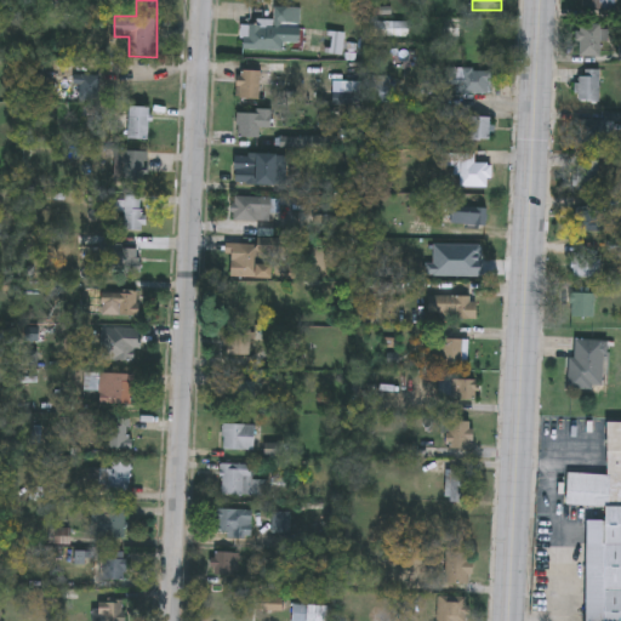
[(584,10),(584,0),(619,0),(619,12),(584,10)]
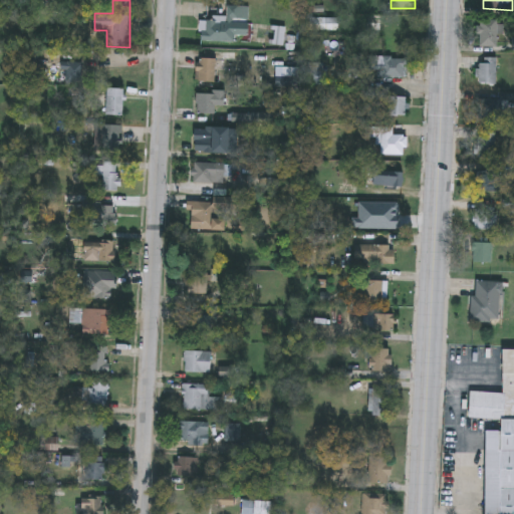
[(236,42),(202,40),(202,17),(226,18),(227,5),(250,6),(249,35),(236,35),(236,42)]
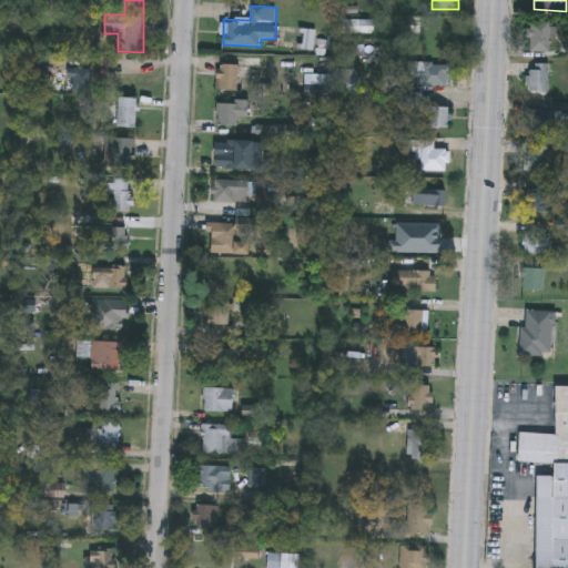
[(556,53),(530,53),(530,24),(556,24),(556,53)]
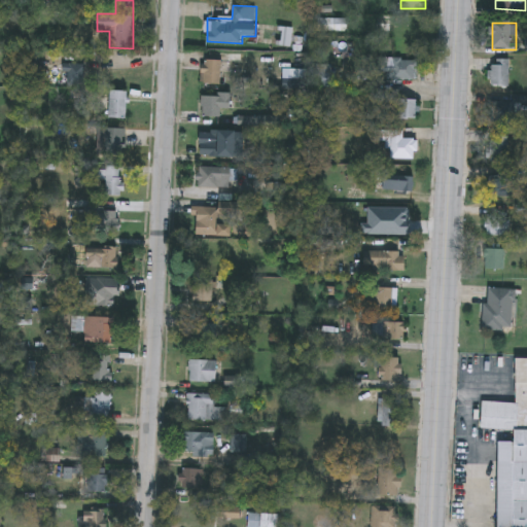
[(201,83),(202,59),(221,60),(220,83),(201,83)]
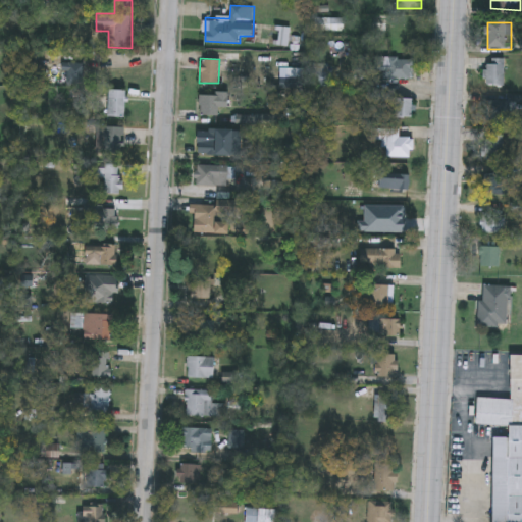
[(380,79),(380,58),(413,58),(413,79),(380,79)]
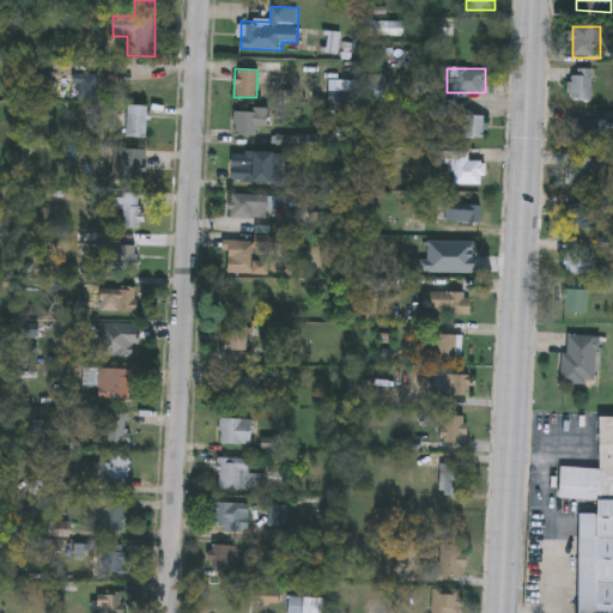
[(593,71),(593,103),(570,103),(570,71),(593,71)]
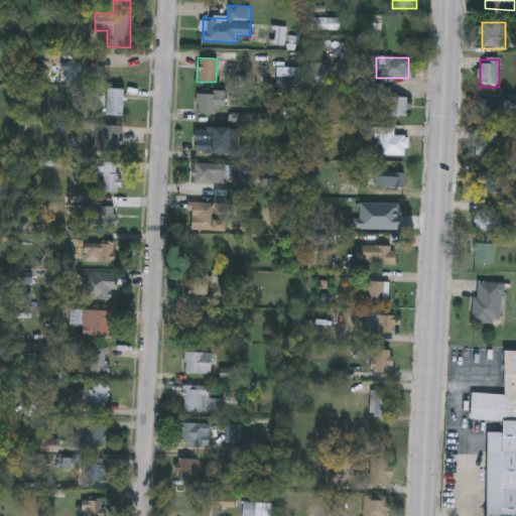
[(63,82),(63,62),(83,62),(83,82),(63,82)]
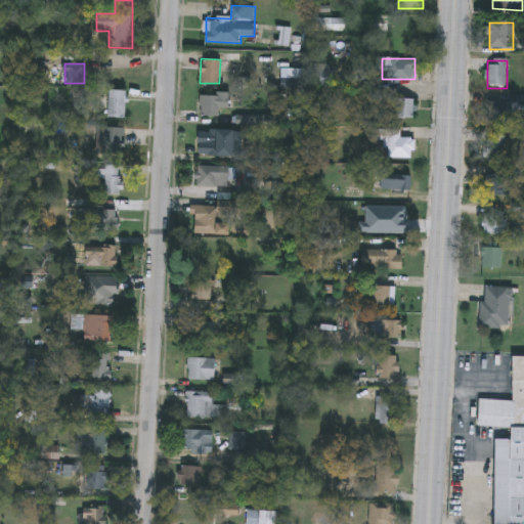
[(312,64),(334,64),(334,86),(312,86),(312,64)]
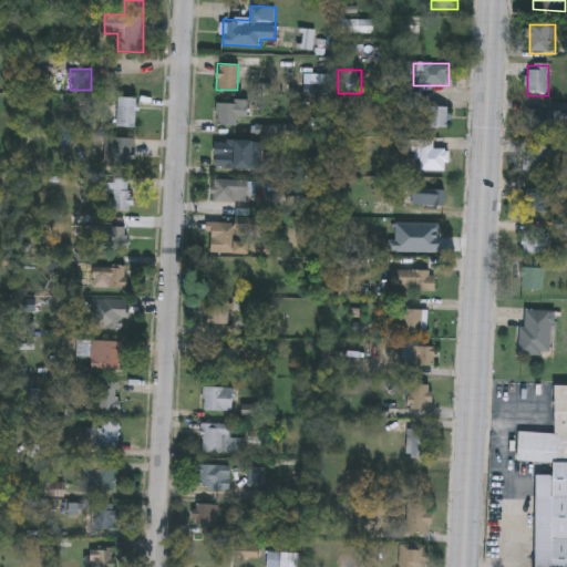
[(117,127),(117,96),(136,96),(136,127),(117,127)]
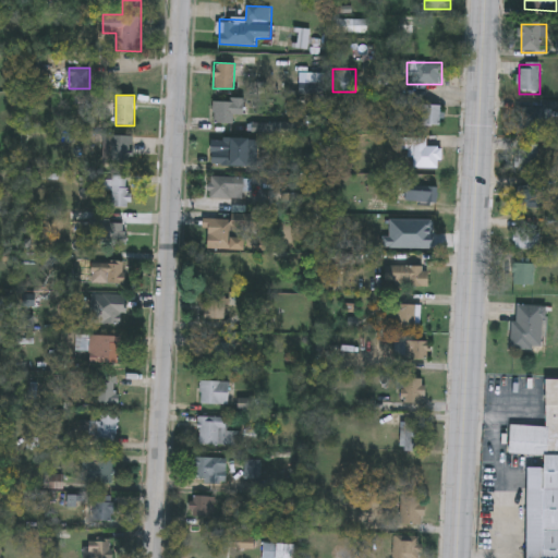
[(213,99),(244,99),(244,114),(233,114),(233,122),(213,122),(213,99)]
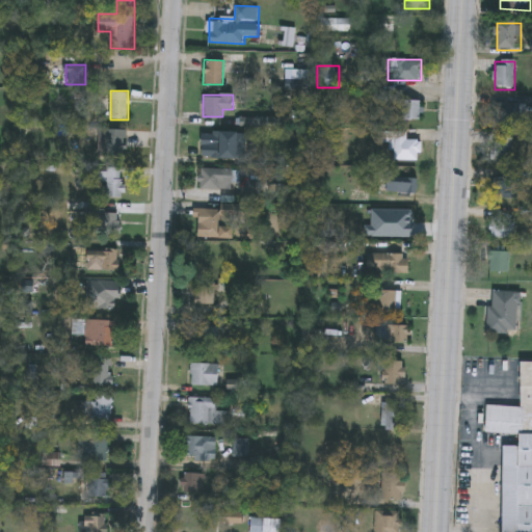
[(401,118),(401,99),(420,99),(420,120),(401,118)]
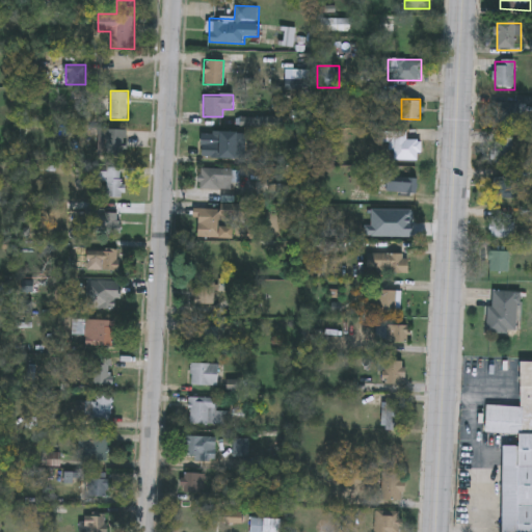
[(523,104),(523,125),(495,125),(495,104),(523,104)]
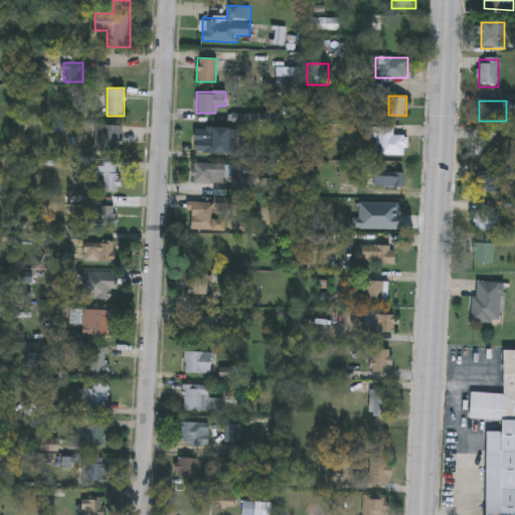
[(121,126),(121,149),(106,149),(106,126),(121,126)]
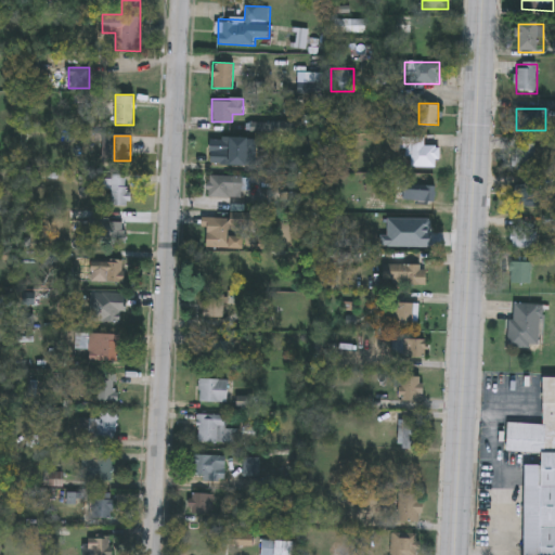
[(425,137),(425,146),(437,146),(437,166),(409,166),(409,149),(394,149),(394,137),(425,137)]
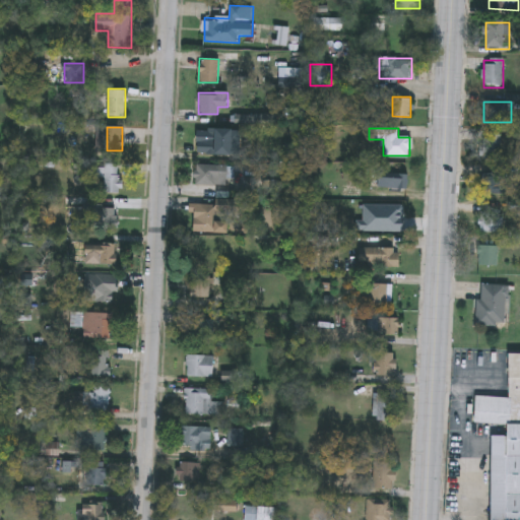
[(216,151),(197,152),(197,131),(216,131),(216,151)]
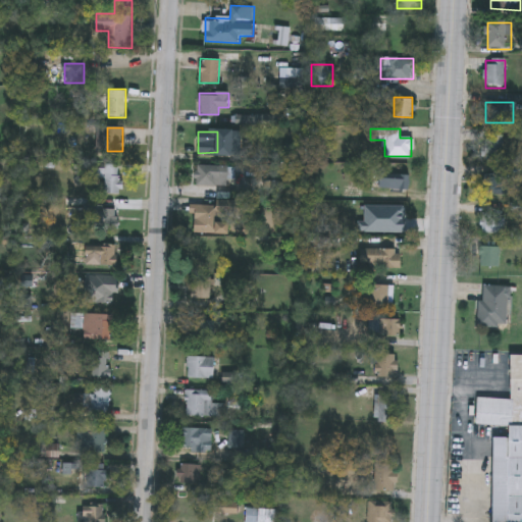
[(504,135),(504,161),(484,161),(484,135),(504,135)]
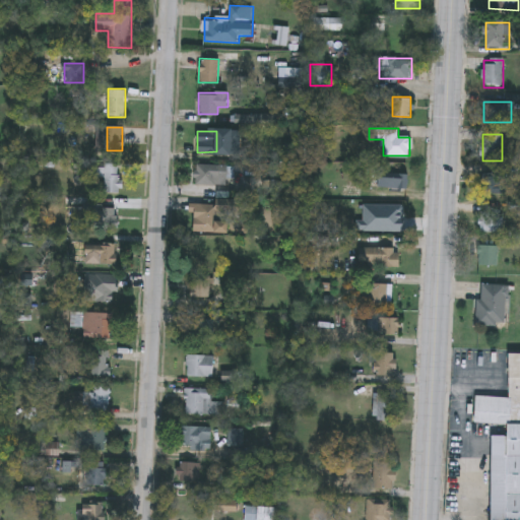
[(103,193),(103,164),(120,164),(120,193),(103,193)]
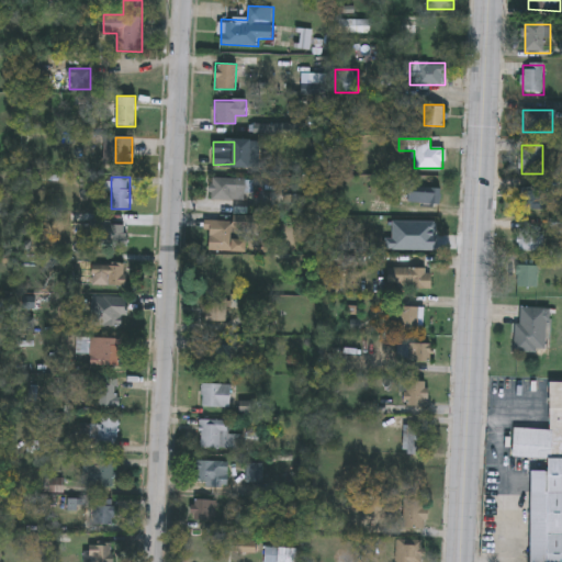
[(212,199),(212,178),(247,178),(247,199),(212,199)]
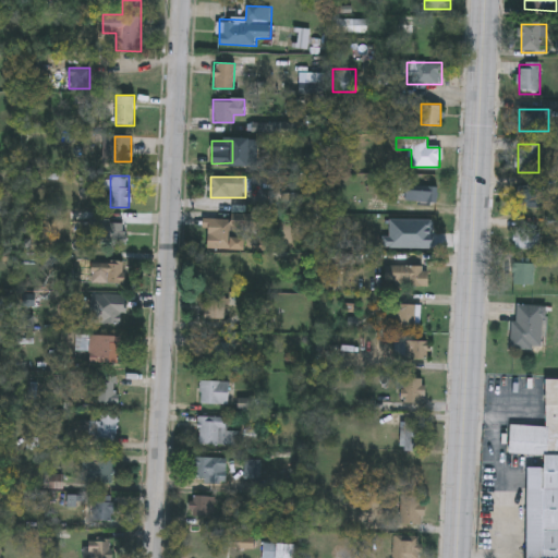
[(437,185),(437,202),(405,202),(405,185),(437,185)]
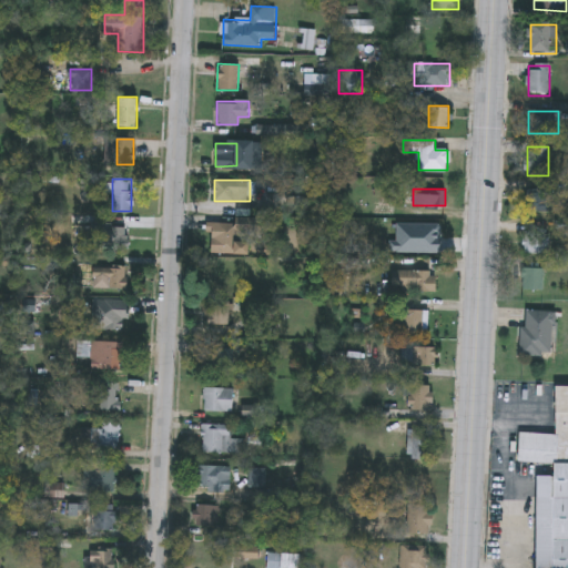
[(544,213),(527,213),(527,190),(544,190),(544,213)]
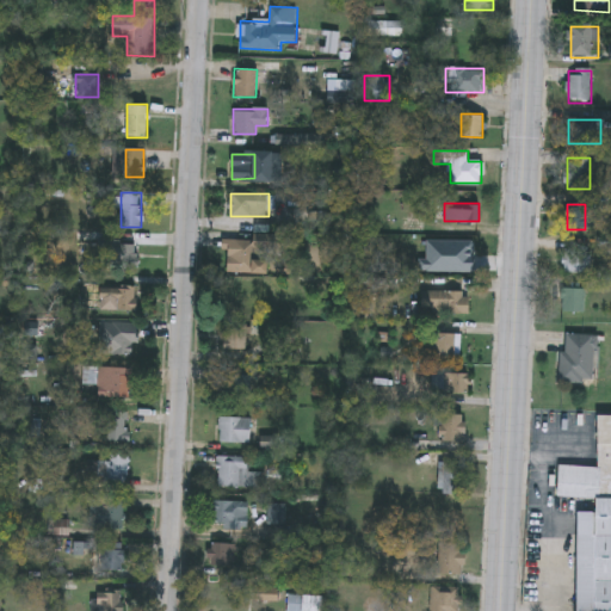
[(255,239),(255,259),(269,259),(269,272),(228,272),(228,239),(255,239)]
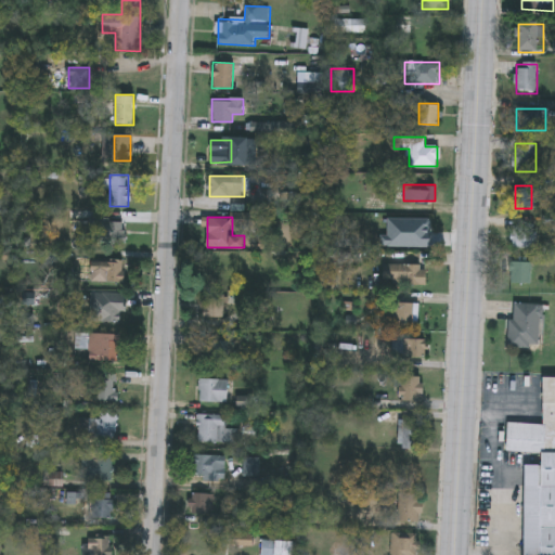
[(98,242),(98,219),(123,219),(123,242),(98,242)]
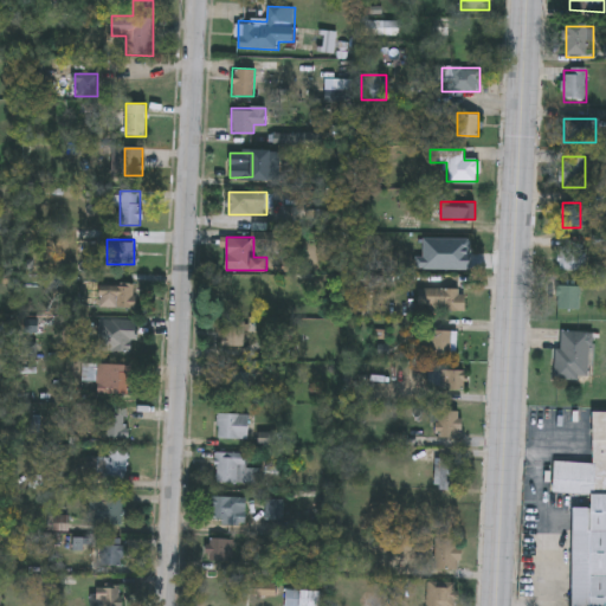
[(586,271),(559,271),(559,249),(586,249),(586,271)]
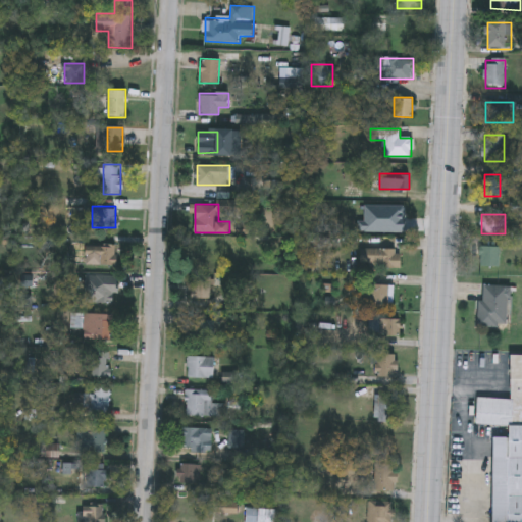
[(115,246),(115,264),(86,264),(86,246),(115,246)]
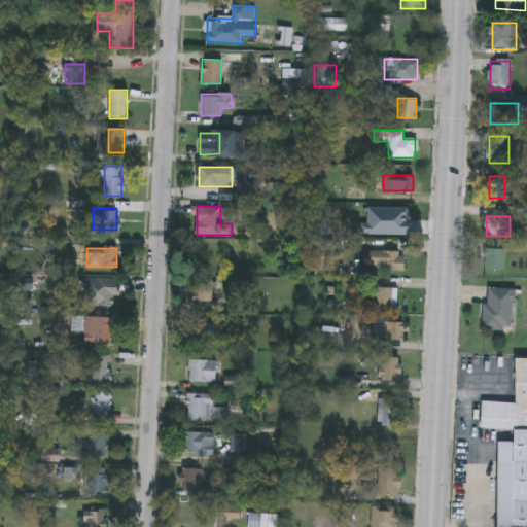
[(364,250),(405,250),(405,270),(364,270),(364,250)]
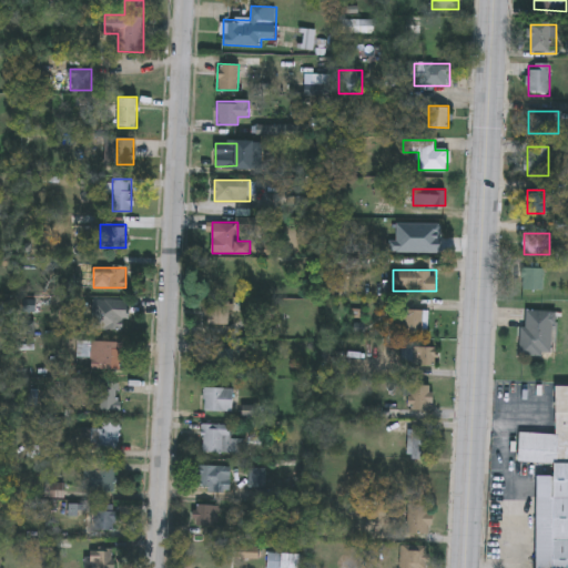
[(544,270),(544,291),(523,291),(523,270),(544,270)]
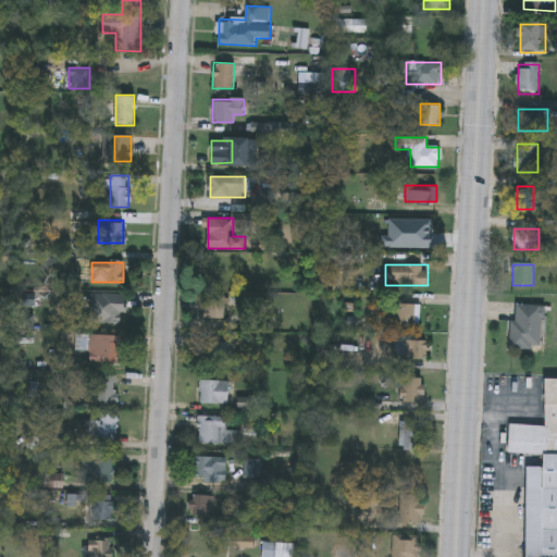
[(122,322),(101,322),(101,294),(122,294),(122,322)]
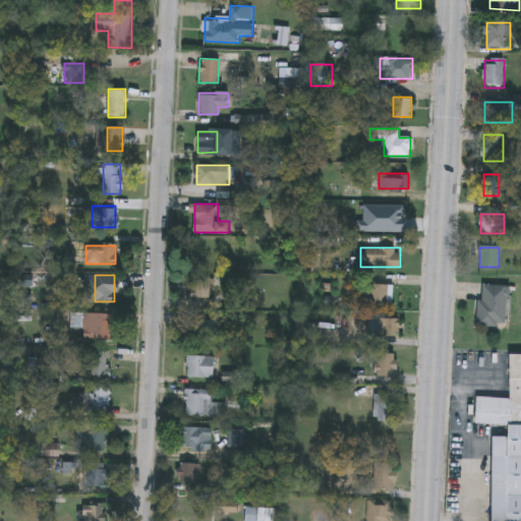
[(212,297),(189,297),(189,275),(212,275),(212,297)]
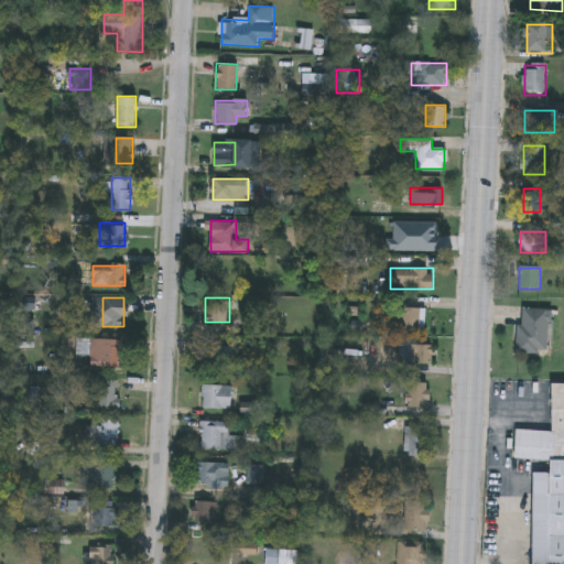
[(401,328),(401,306),(424,306),(424,328),(401,328)]
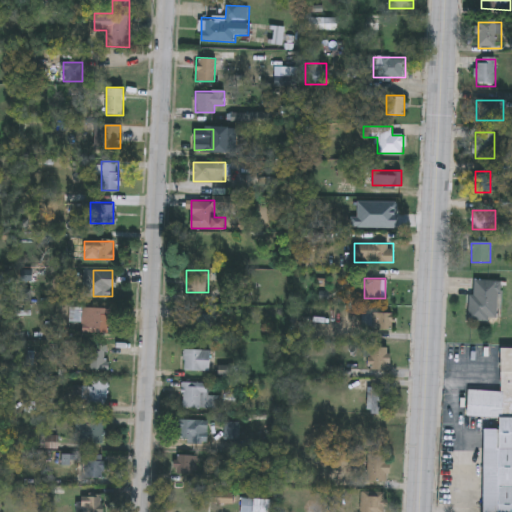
[(470,322),(471,280),(500,281),(499,323),(470,322)]
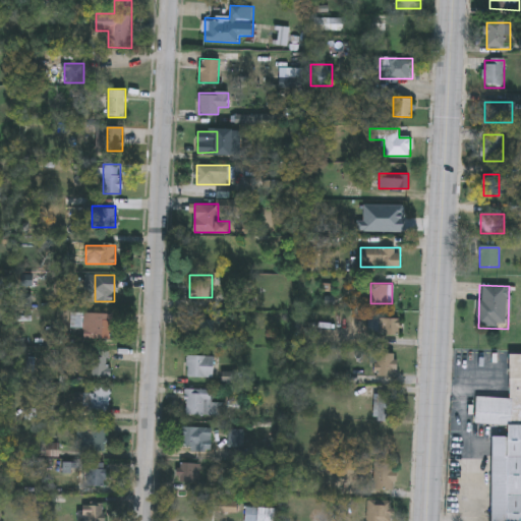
[(111,312),(111,338),(83,338),(83,312),(111,312)]
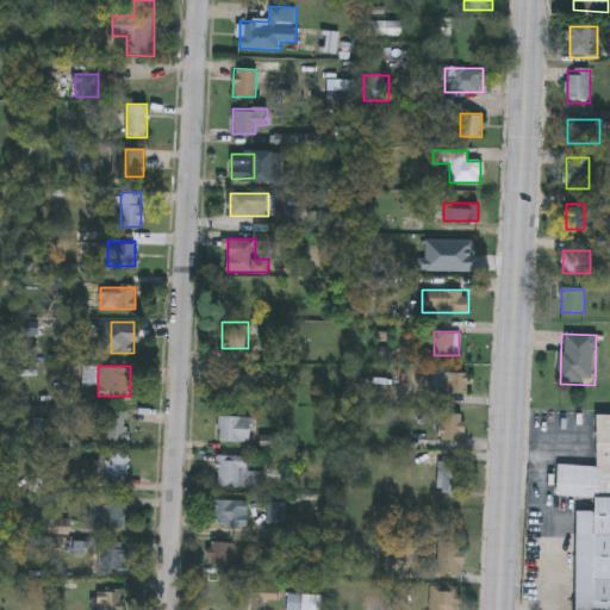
[(441,392),(441,372),(467,372),(467,392),(441,392)]
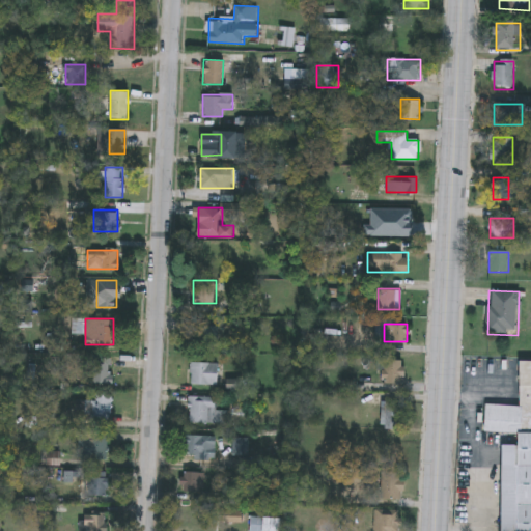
[(213,325),(213,350),(194,350),(194,325),(213,325)]
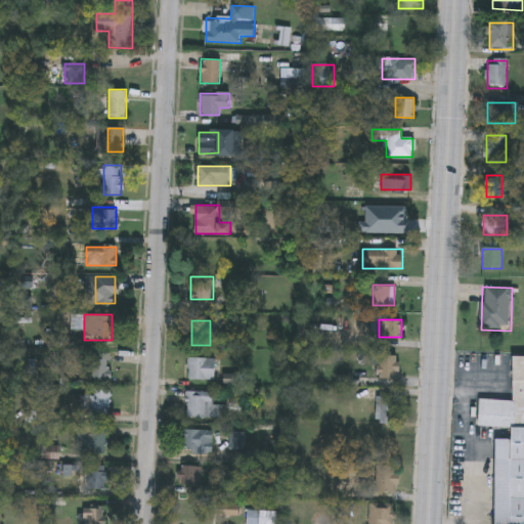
[(111,378),(91,378),(91,352),(111,352),(111,378)]
